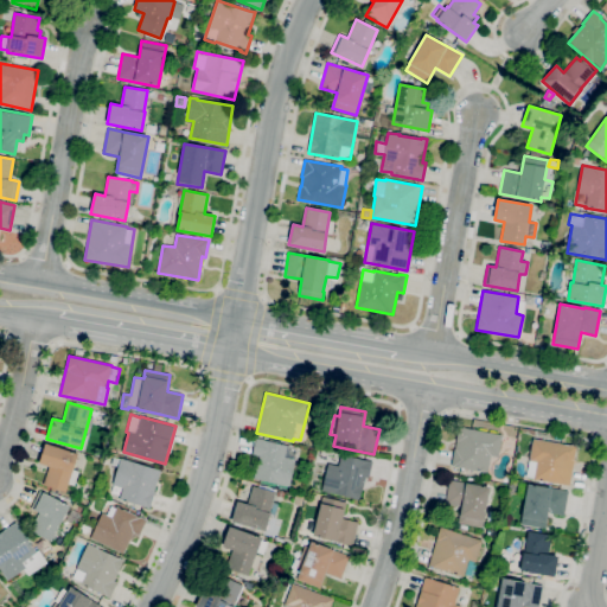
[(487,474),(451,466),(459,427),(502,436),(497,458),(491,457),(487,474)]
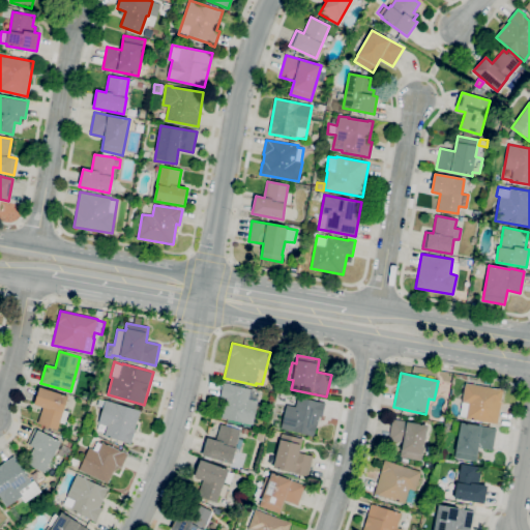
[(253,425),(221,418),(226,399),(219,398),(224,382),(230,384),(260,391),(253,425)]
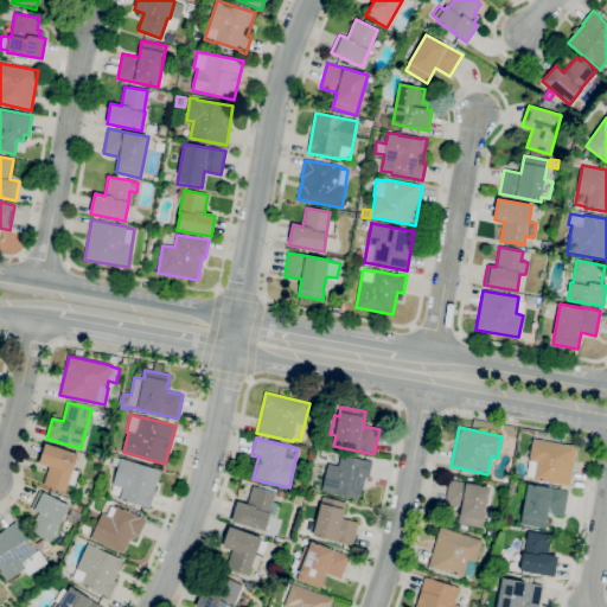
[(569,486),(534,480),(534,478),(526,477),(532,439),(576,446),(569,486)]
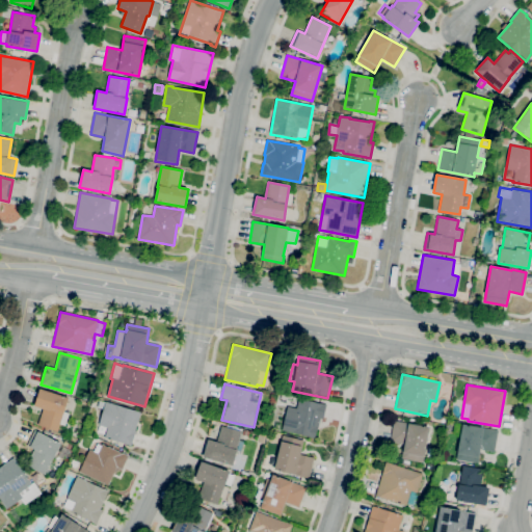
[(58,431),(37,425),(43,408),(34,406),(40,389),(69,397),(64,411),(69,413),(64,426),(60,424),(58,431)]
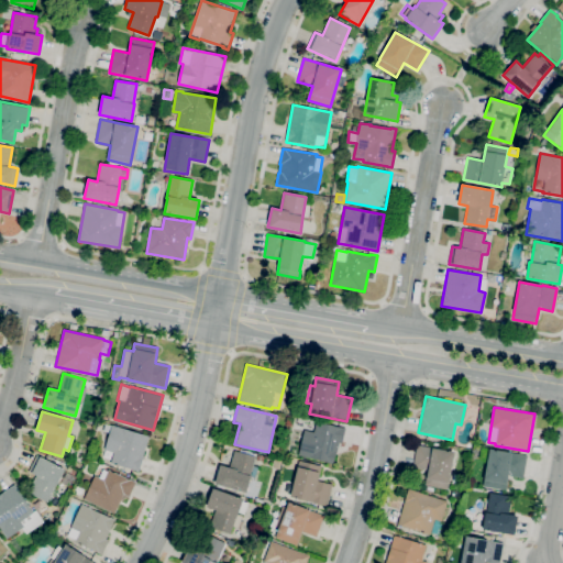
[(333,464),(298,455),(305,430),(313,432),(317,422),(345,429),(341,443),(339,443),(333,464)]
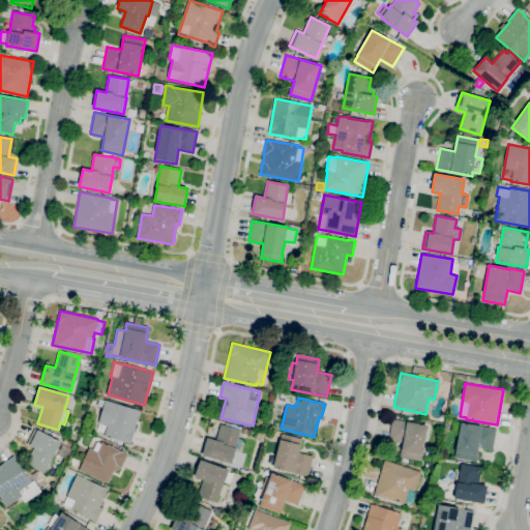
[(130,443),(105,436),(107,425),(98,423),(106,400),(141,410),(130,443)]
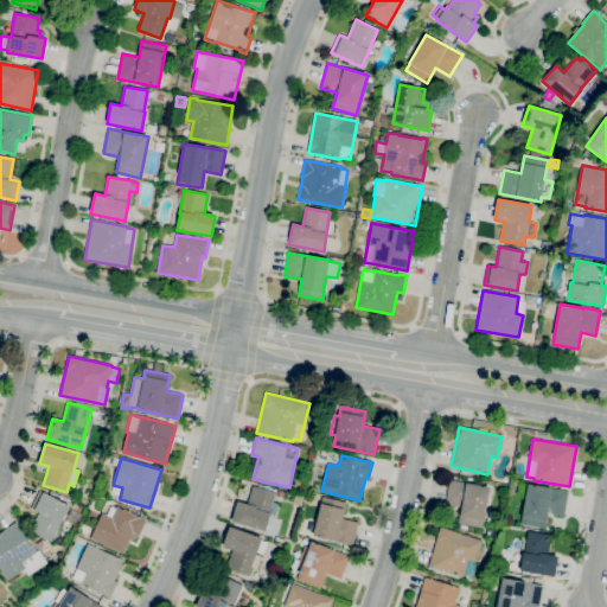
[(481,529),(458,524),(461,508),(445,504),(449,479),(491,487),(484,521),(481,529)]
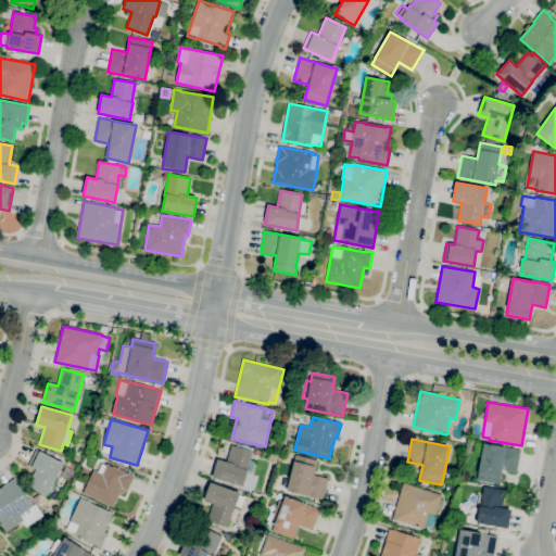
[(500,485),(476,481),(477,475),(478,475),(482,443),(505,447),(520,451),(516,472),(502,470),(500,485)]
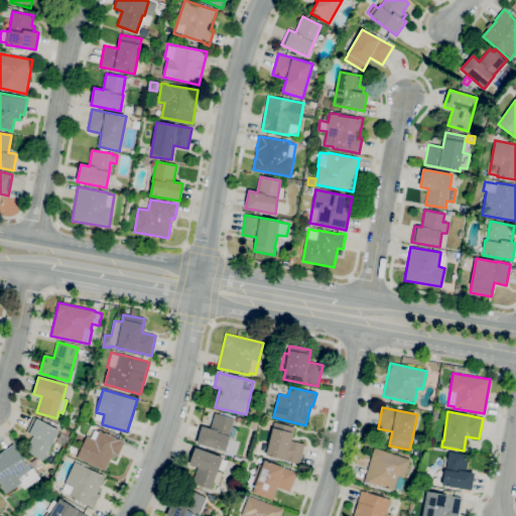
[(226,452),(197,443),(202,426),(211,428),(215,413),(235,418),(226,452)]
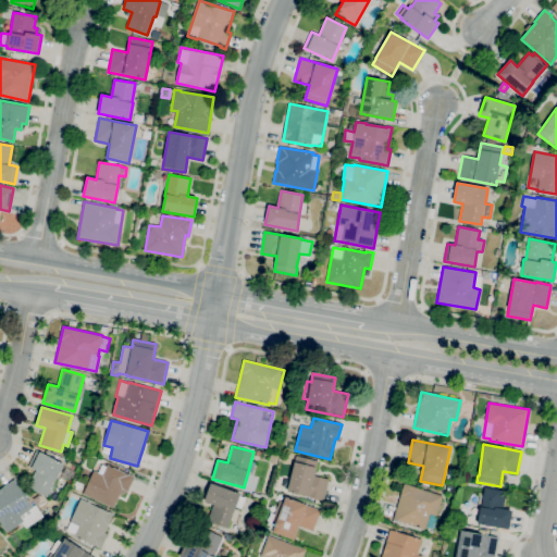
[(47,497),(27,487),(36,470),(32,468),(39,452),(64,465),(57,480),(56,480),(47,497)]
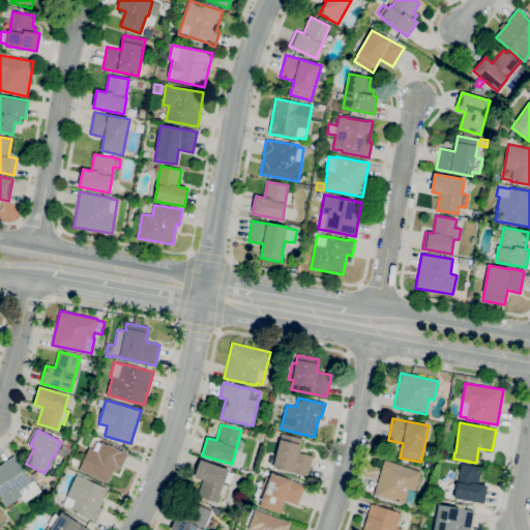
[(307,476),(293,473),(293,472),(273,468),(281,440),(282,434),(302,439),(300,444),(298,452),(313,457),(307,476)]
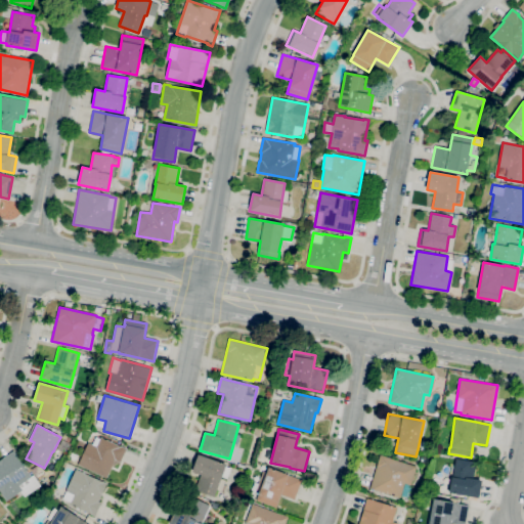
[(106,478),(78,465),(88,442),(92,444),(95,437),(100,439),(101,437),(126,448),(120,463),(115,460),(106,478)]
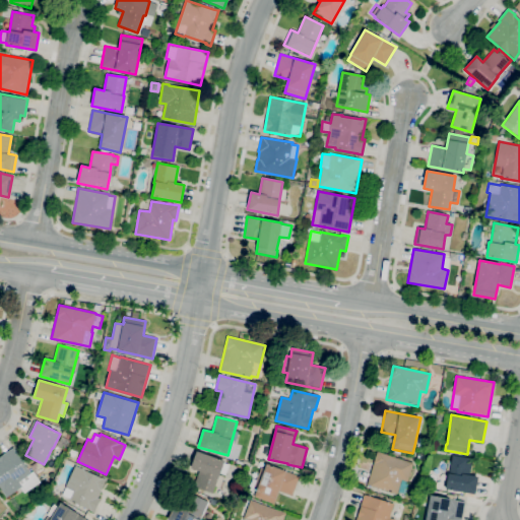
[(7,498),(0,486),(0,456),(14,447),(31,472),(33,471),(41,482),(24,493),(21,488),(7,498)]
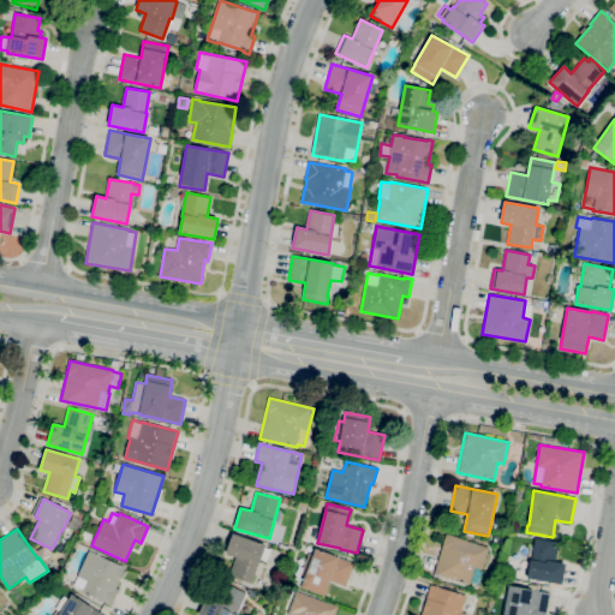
[(252,583),(230,575),(237,556),(226,553),(233,533),(267,545),(260,563),(260,562),(252,583)]
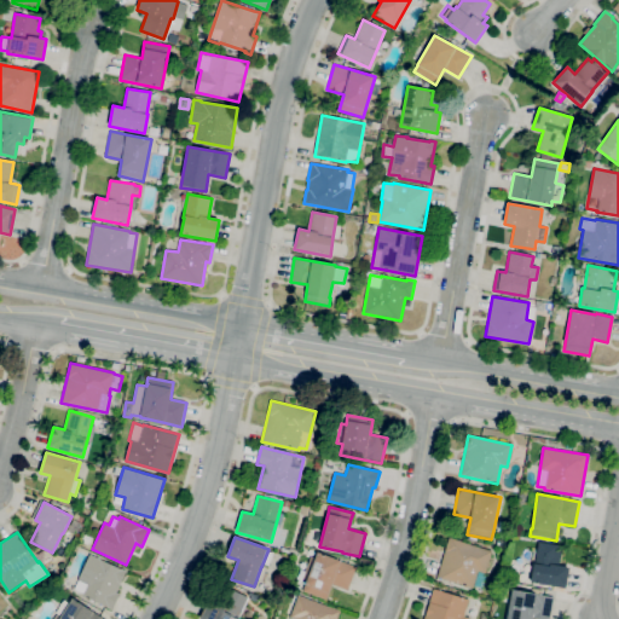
[(473,588),(438,578),(450,538),(492,550),(486,573),(478,571),(473,588)]
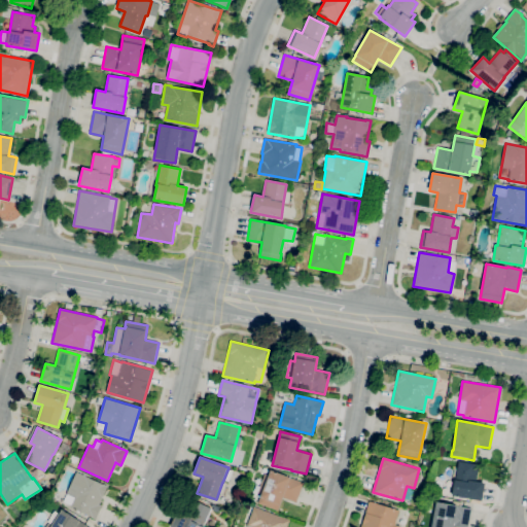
[(481,501),(451,495),(458,461),(479,465),(476,482),(485,484),(481,501)]
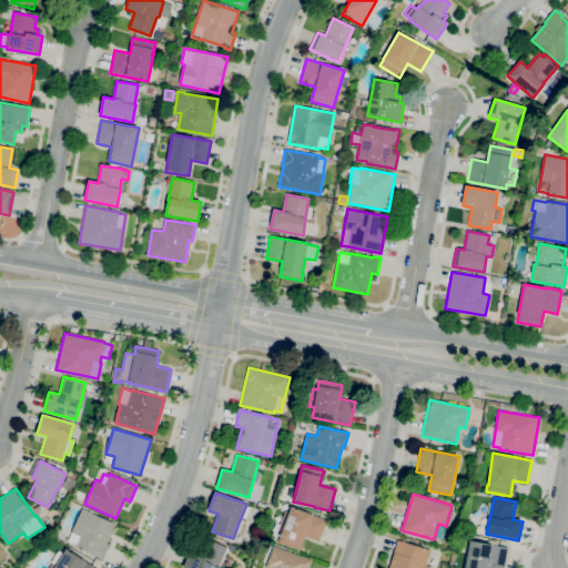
[(298,550),(277,543),(281,533),(277,530),(285,510),(288,511),(291,506),(327,520),(318,541),(304,536),(298,550)]
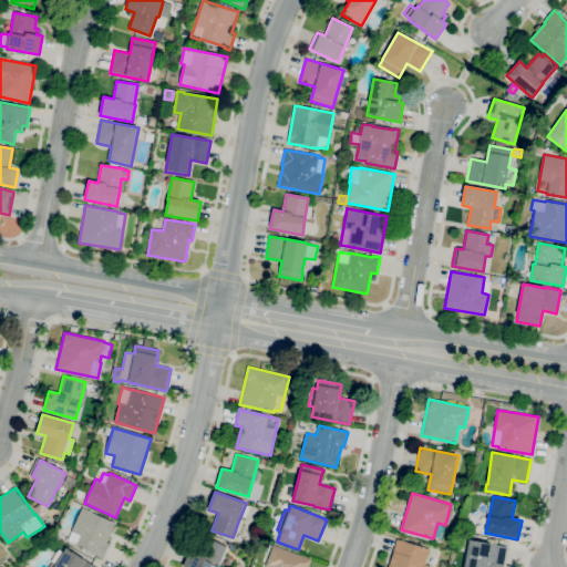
[(103,558),(75,546),(76,544),(68,539),(72,532),(71,532),(82,507),(115,523),(106,543),(110,544),(103,558)]
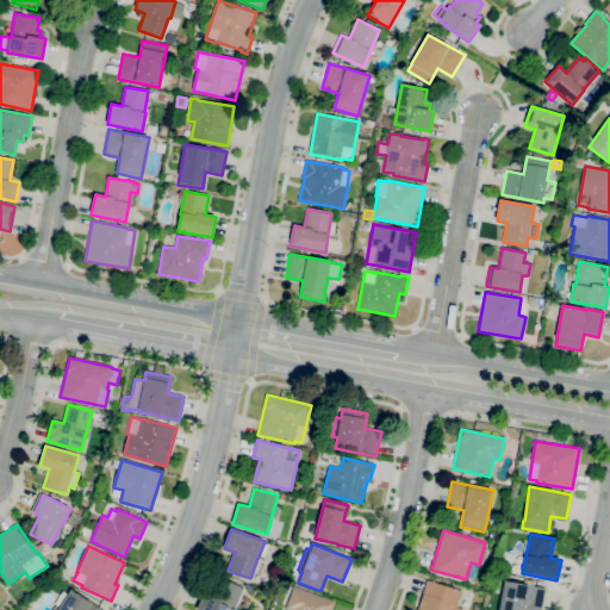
[(197,609),(205,590),(215,595),(222,578),(244,589),(235,609),(197,609)]
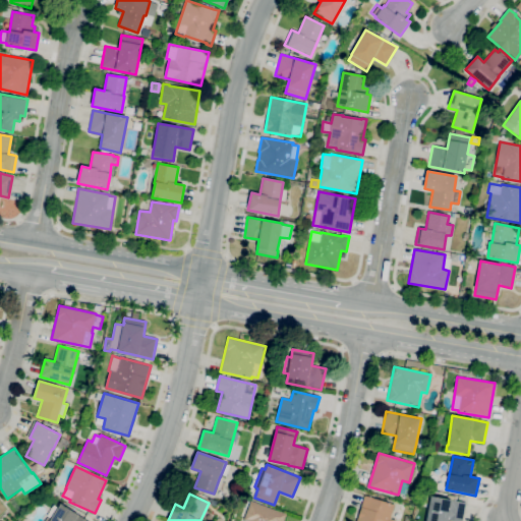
[(395,520),(356,520),(360,508),(361,508),(365,496),(395,505),(390,519),(396,520),(395,520)]
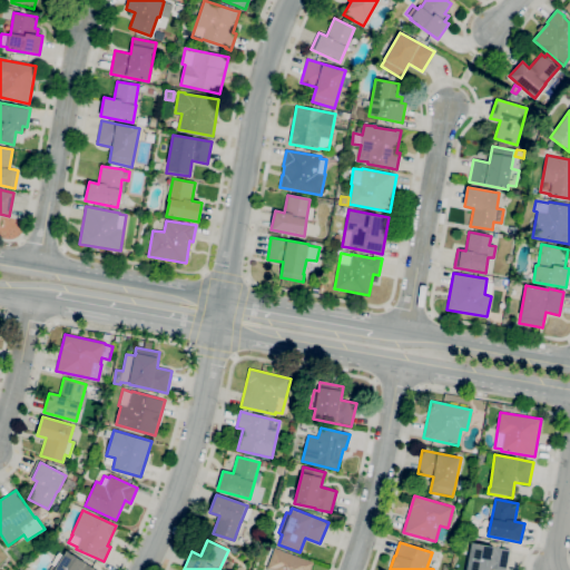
[(465,569),(471,543),(510,550),(505,569),(465,569)]
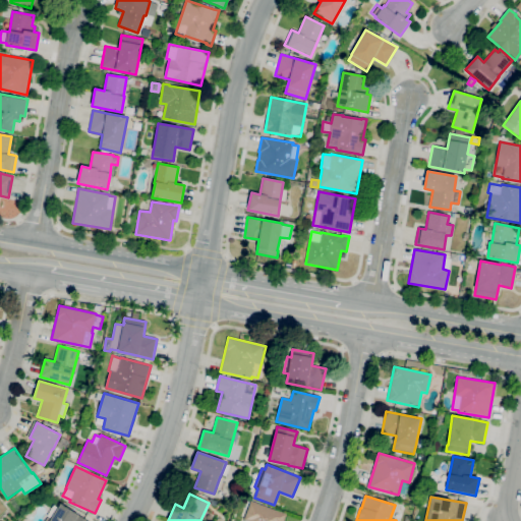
[(283,520),(250,520),(244,519),(250,501),(286,514),(283,520)]
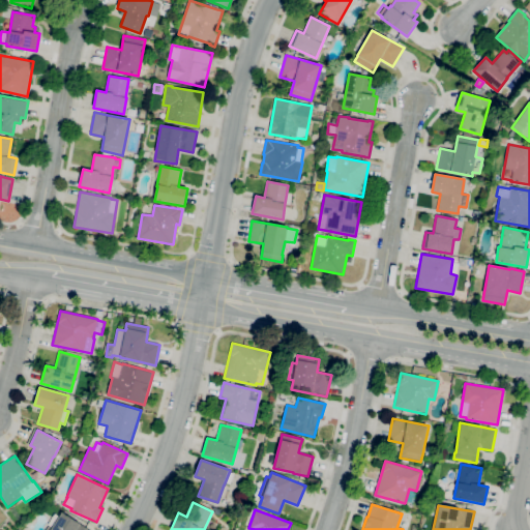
[(50,529),(62,512),(88,529),(50,529)]
